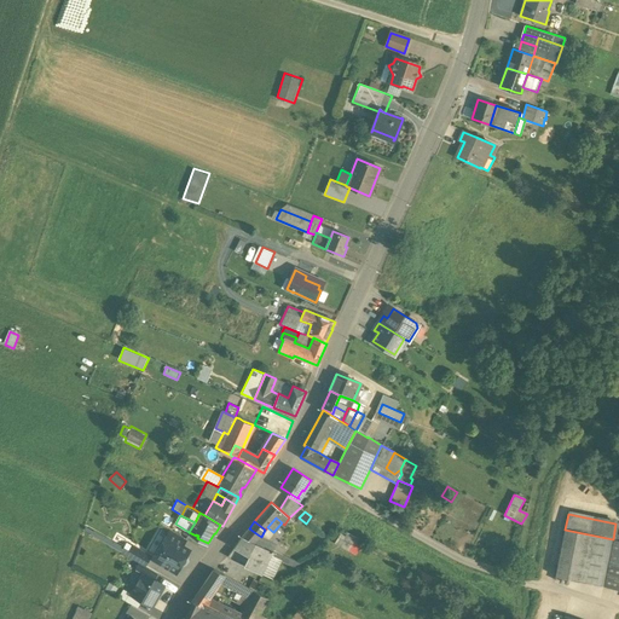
[(87,527),(85,532),(122,553),(123,549),(125,548),(87,527)]
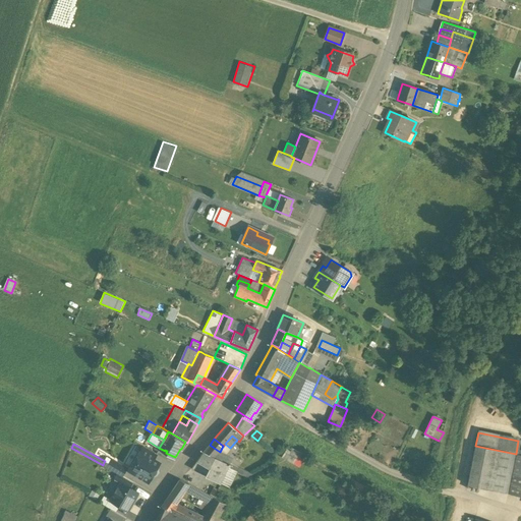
[(217,450),(210,445),(204,451),(213,455),(217,450)]
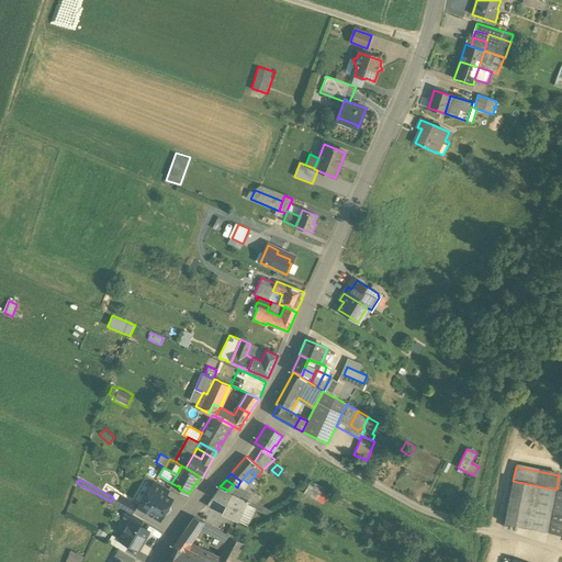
[(310,481),(303,493),(316,499),(323,487),(310,481)]
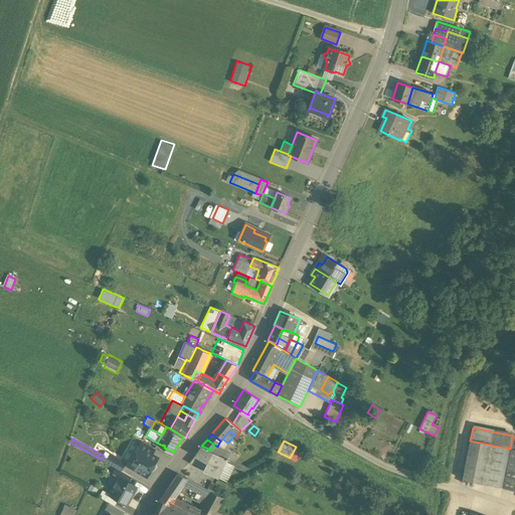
[(470,441),(462,483),(482,484),(490,445),(470,441)]
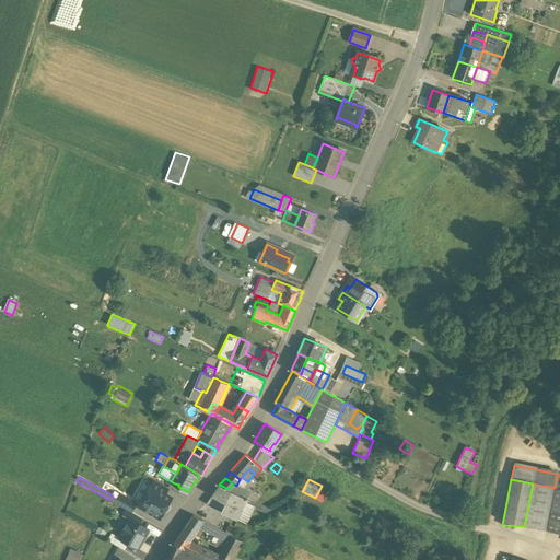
[(168,487),(155,480),(152,487),(164,493),(168,487)]
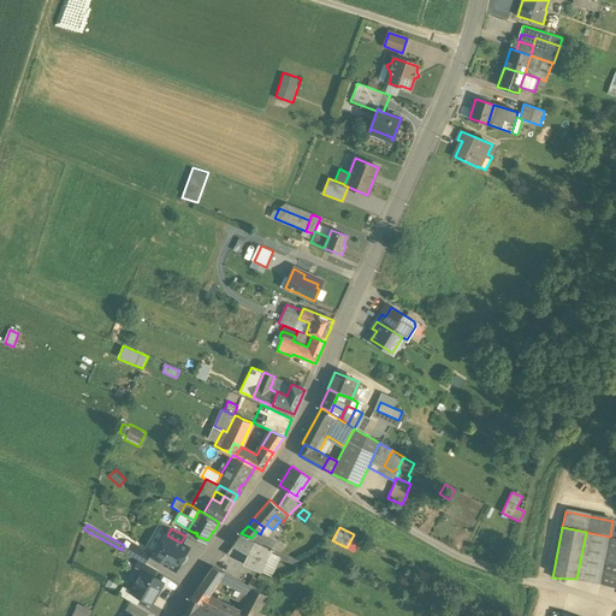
[(610,537),(586,532),(576,579),(600,584),(610,537)]
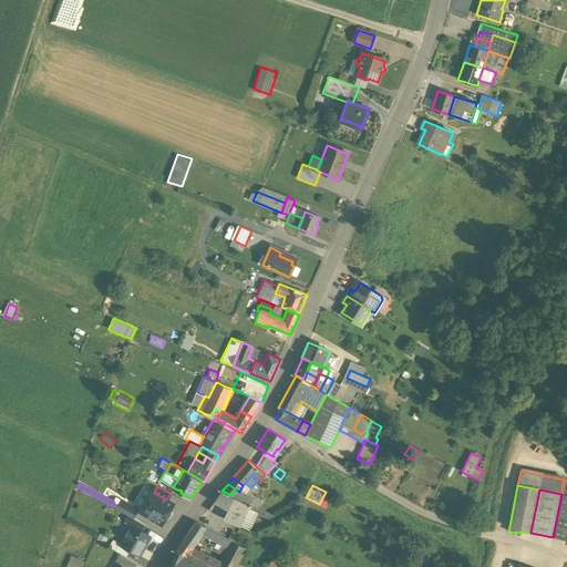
[(232,495),(222,491),(208,511),(240,525),(243,518),(249,505),(248,504),(238,498),(232,495)]
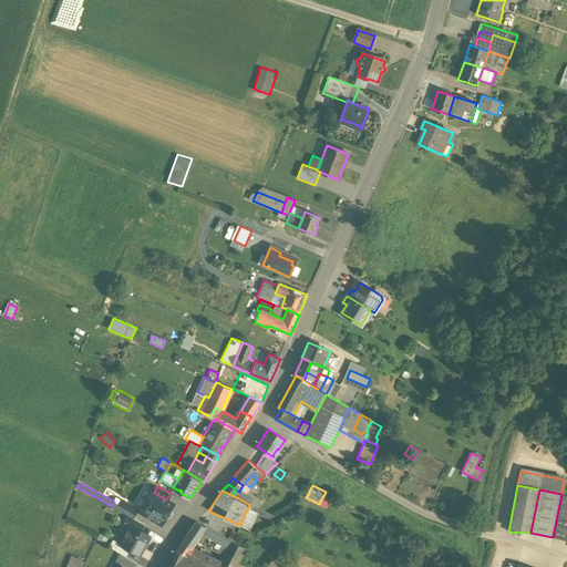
[(154,493),(153,492),(141,512),(143,513),(143,516),(147,518),(151,517),(162,524),(173,504),(166,500),(154,493)]
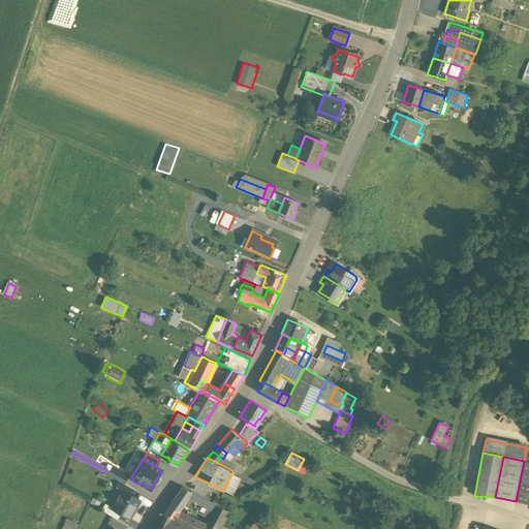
[(236,464),(225,459),(222,465),(231,470),(232,471),(234,469),(236,464)]
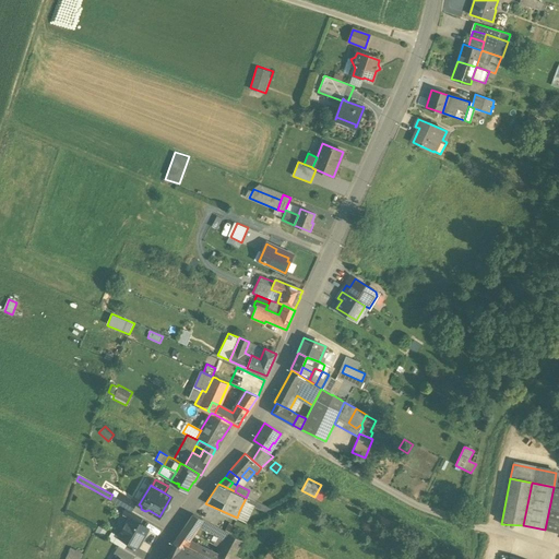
[(321,485),(314,497),(321,500),(328,488),(321,485)]
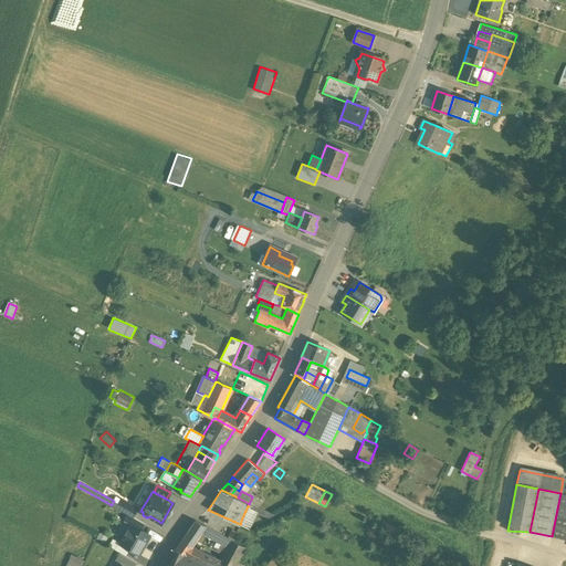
[(565,494),(561,493),(552,536),(565,540),(565,494)]
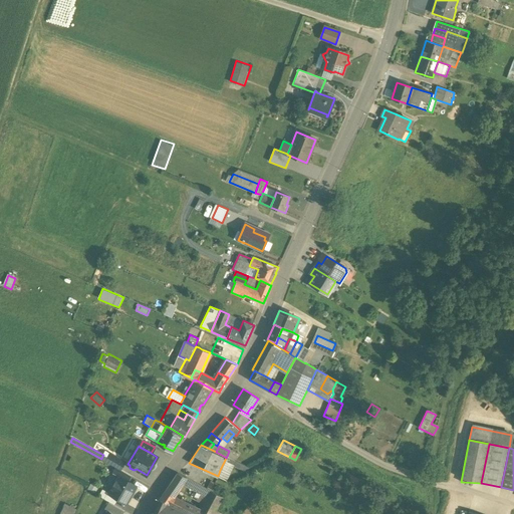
[(124,462),(109,453),(106,458),(104,462),(115,468),(120,470),(124,462)]
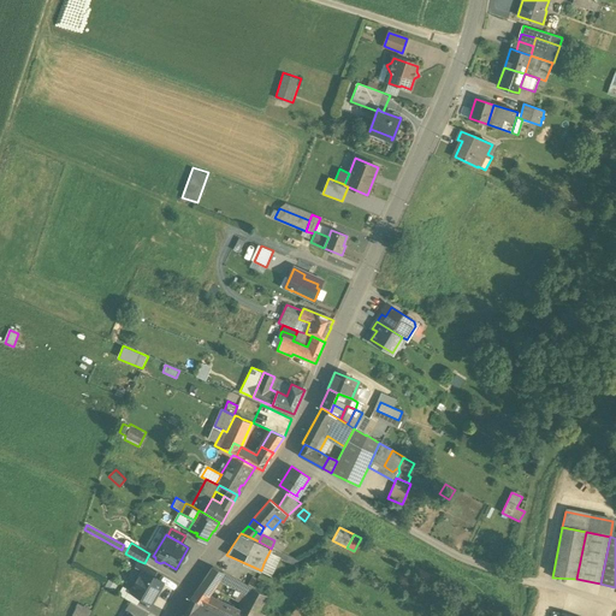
[(289,555),(272,546),(271,549),(264,563),(261,570),(271,575),(279,557),(286,560),(289,555)]
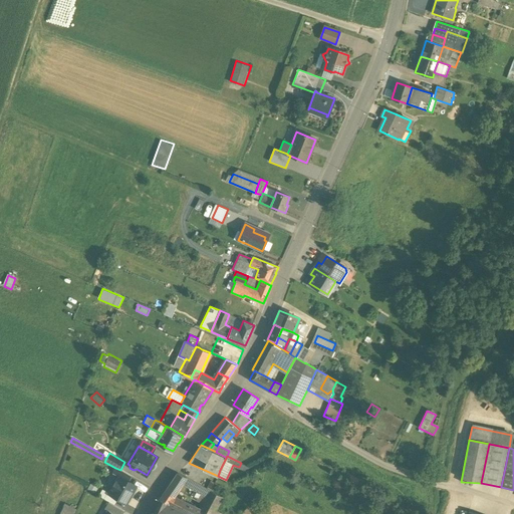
[(120,470),(115,468),(112,474),(119,478),(127,483),(131,476),(120,470)]
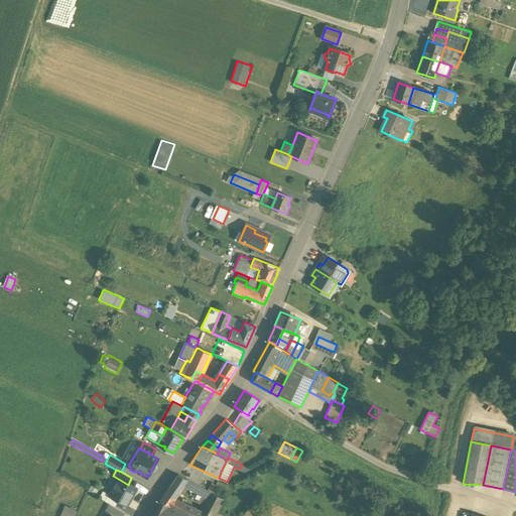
[(186,479),(178,475),(174,480),(182,485),(186,479)]
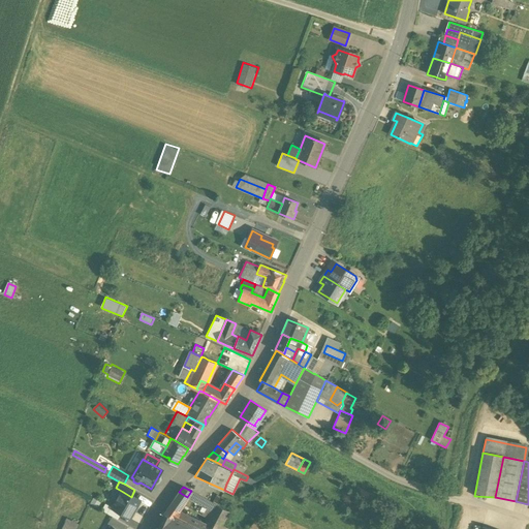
[(376,497),(355,487),(352,491),(358,494),(355,497),(372,505),(376,497)]
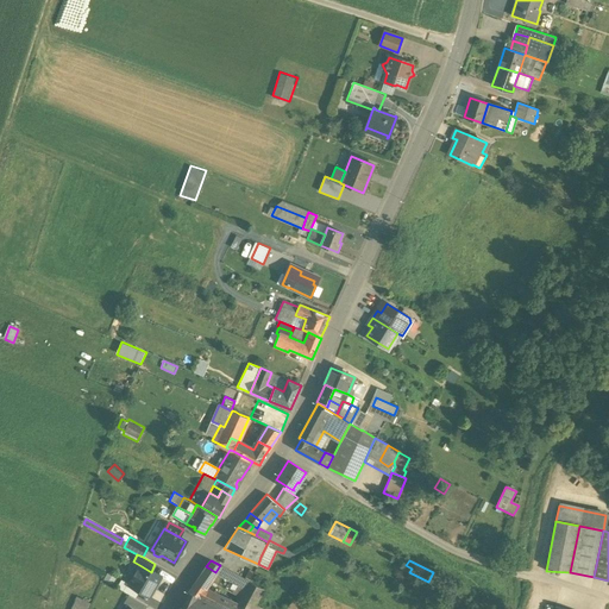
[(244,578),(220,565),(215,572),(244,589),(249,581),(244,578)]
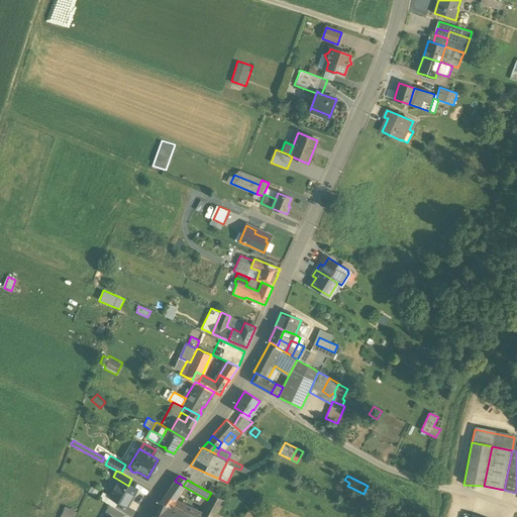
[(128,486),(120,481),(117,485),(115,487),(113,489),(113,492),(110,497),(119,502),(126,506),(135,490),(128,486)]
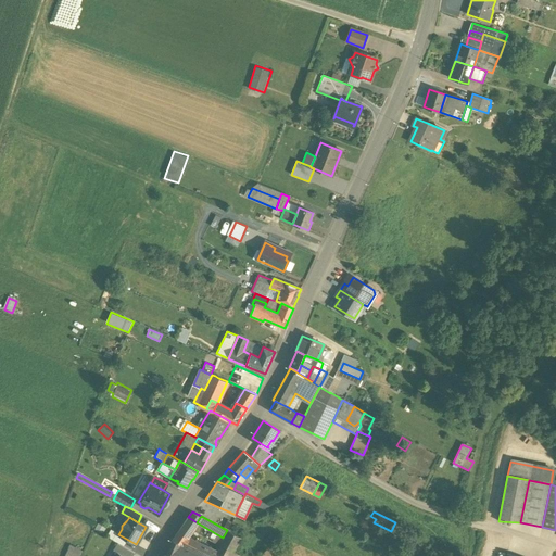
[(188,517),(173,540),(174,541),(202,555),(204,555),(213,555),(216,551),(187,538),(197,522),(188,517)]
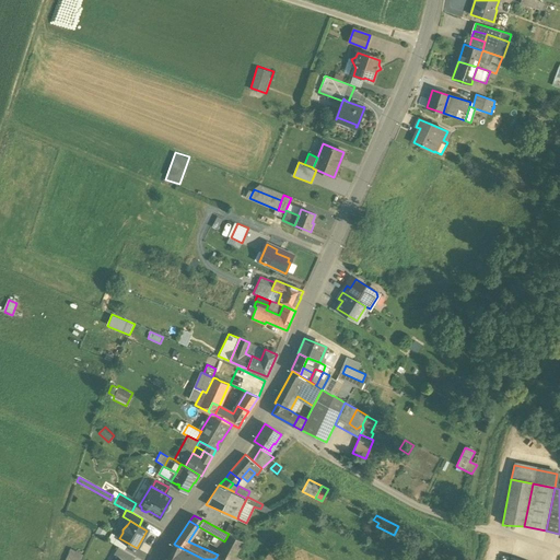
[(229,534),(230,534),(234,526),(229,524),(224,532),(229,534)]
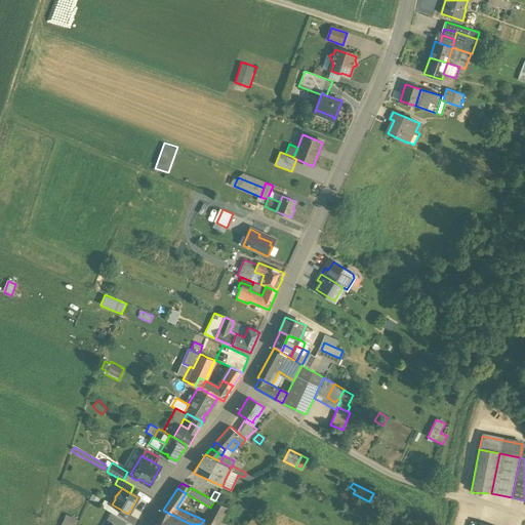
[(231,498),(219,493),(215,500),(226,507),(231,498)]
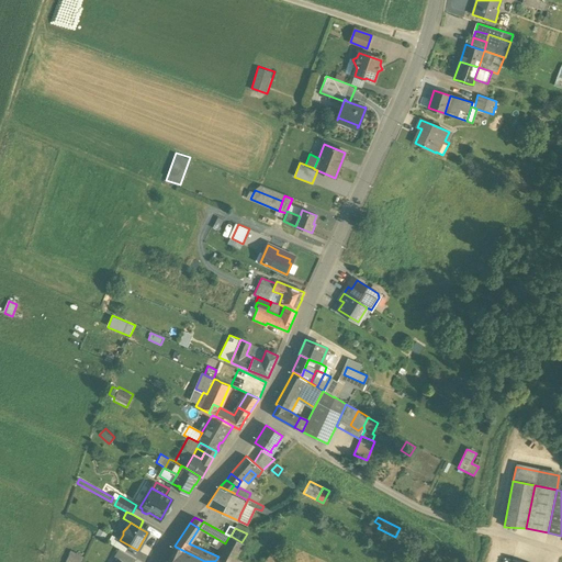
[(101,531),(99,537),(107,541),(110,536),(101,531)]
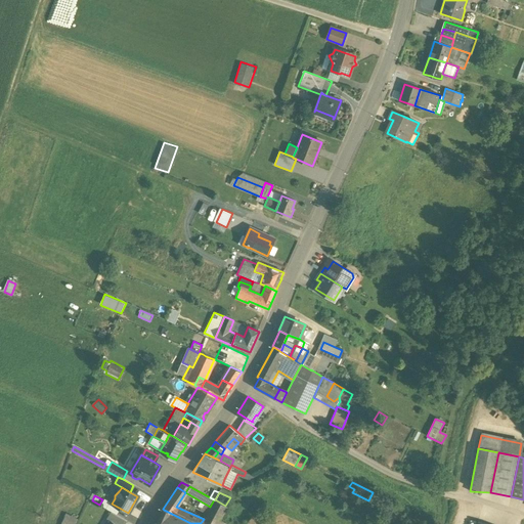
[(100,508),(117,517),(121,509),(104,499),(100,508)]
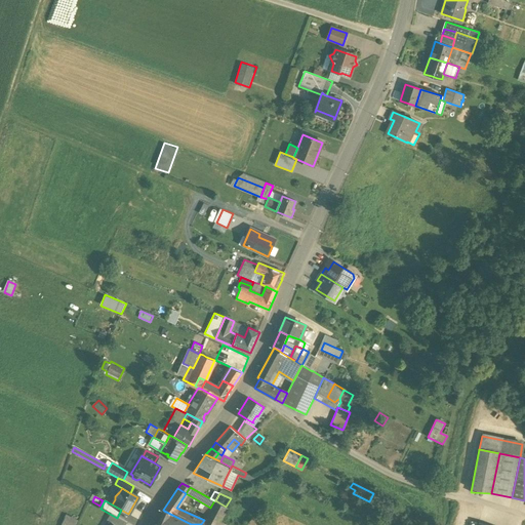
[(210,508),(207,514),(219,521),(227,508),(226,507),(215,500),(214,500),(210,508)]
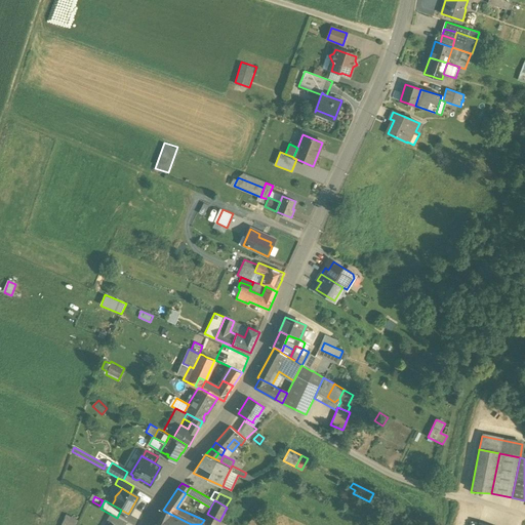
[(190,524),(191,524),(164,511),(158,524),(190,524)]
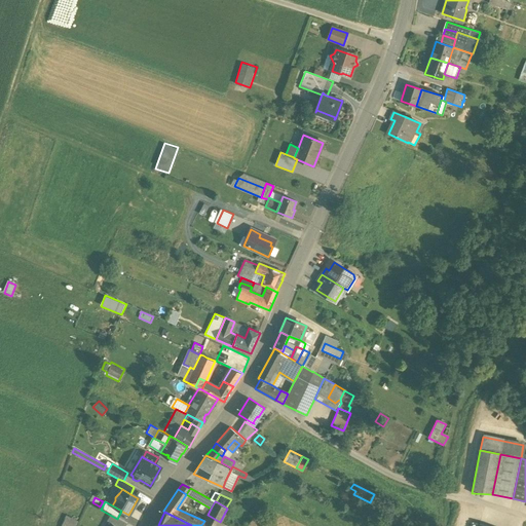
[(220,522),(208,515),(204,521),(201,525),(226,525),(227,525),(220,522)]
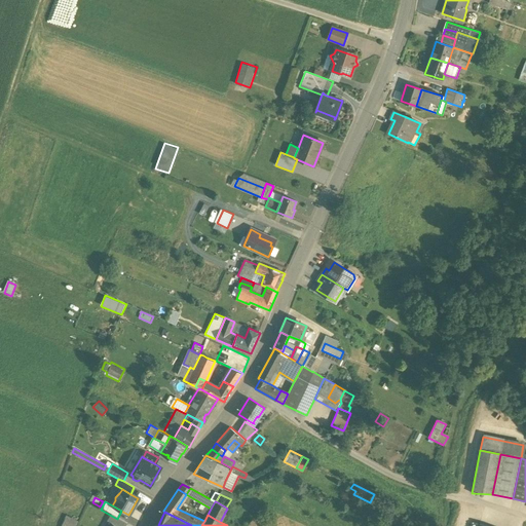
[(63,525),(76,525),(79,521),(68,516),(63,525)]
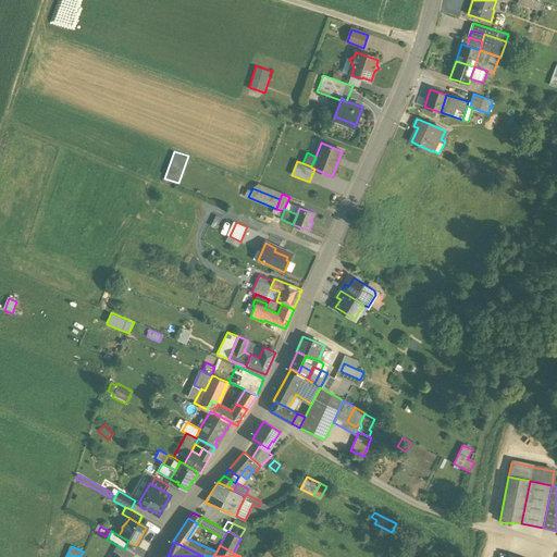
[(124,549),(118,546),(113,554),(119,556),(120,556),(133,556),(135,555),(124,549)]
